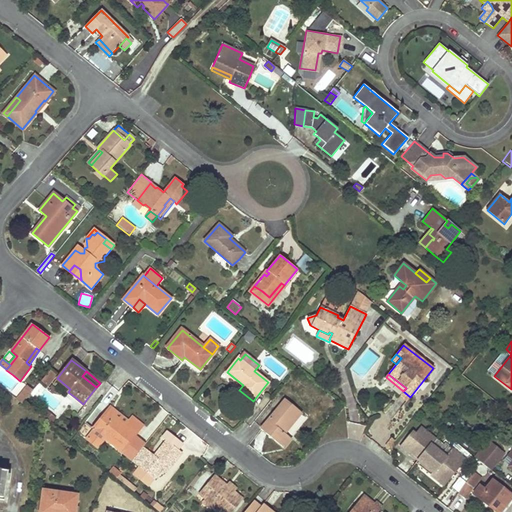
[(44,385),(40,382),(34,390),(30,394),(34,397),(44,385)]
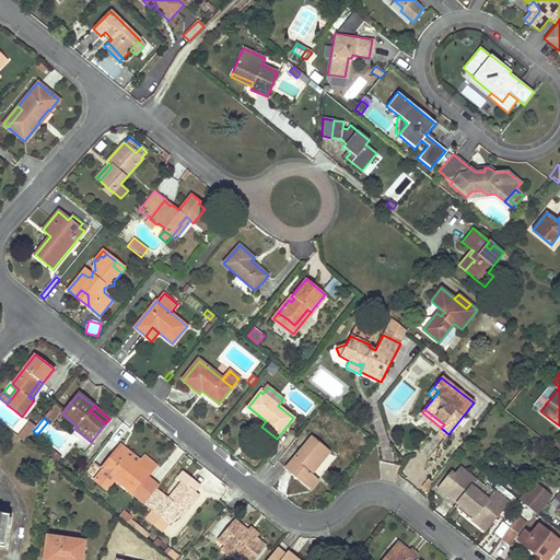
[(19,436),(25,441),(33,431),(37,427),(31,422),(19,436)]
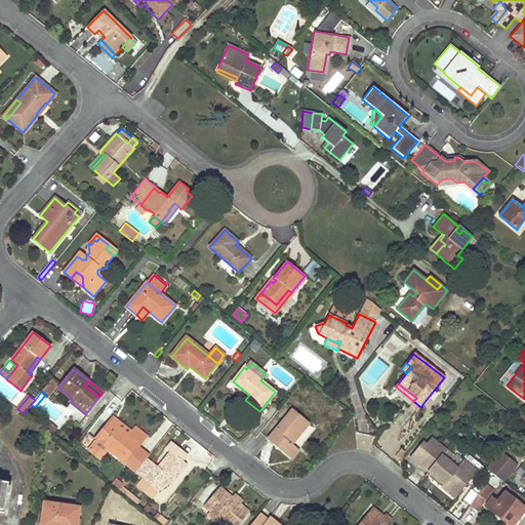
[(294,442),(301,433),(309,423),(292,409),(268,440),(290,459),(298,450),(290,443),(292,440),(294,442)]
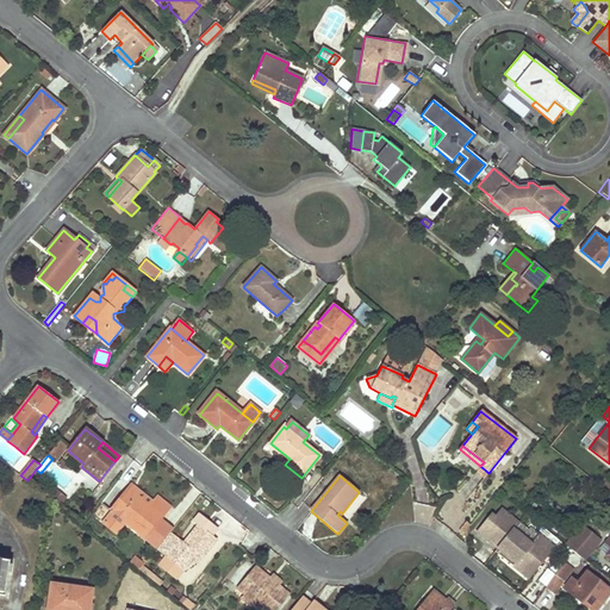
[(64,498),(56,490),(51,483),(44,491),(50,497),(50,498),(58,505),(64,498)]
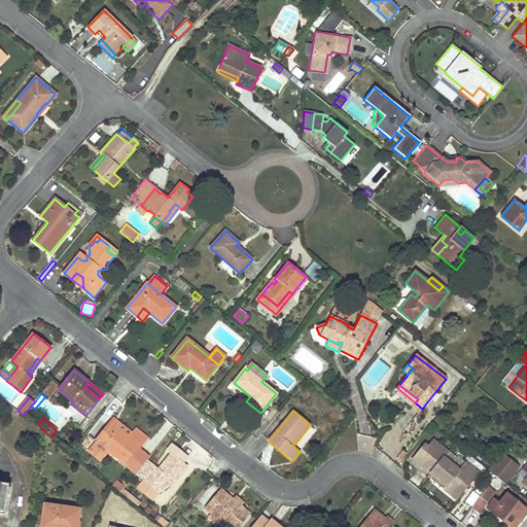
[(131,433),(113,419),(111,422),(129,436),(131,433)]
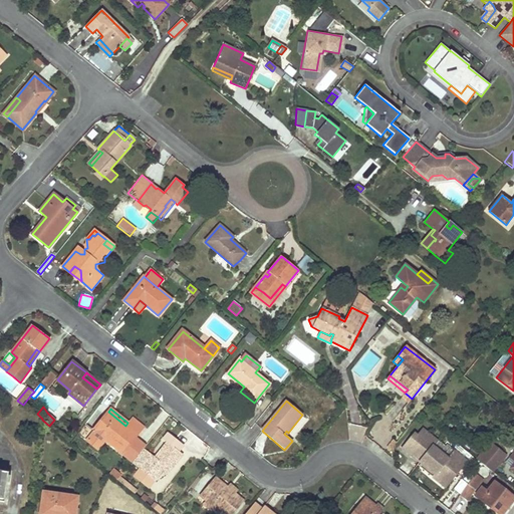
[(93,430),(99,435),(105,440),(107,439),(111,442),(110,444),(122,454),(144,428),(132,418),(127,423),(125,426),(108,412),(93,430)]
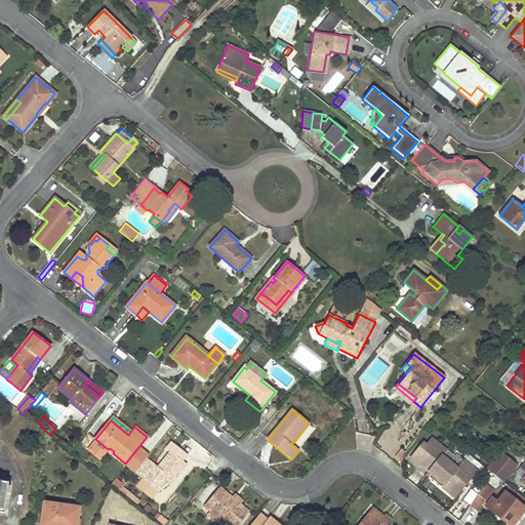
[(95,442),(93,441),(95,439),(89,435),(82,444),(89,450),(95,442)]
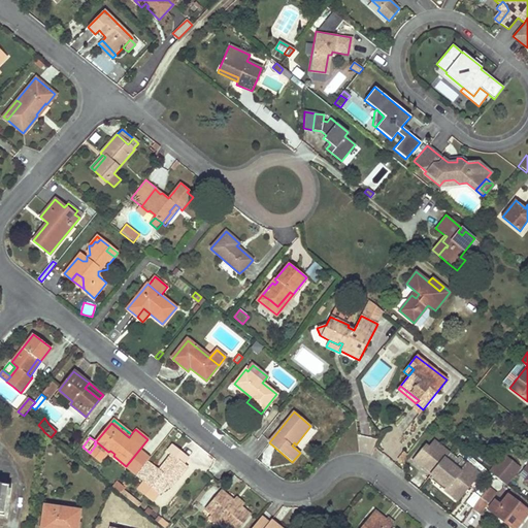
[(450,471),(454,466),(446,459),(450,454),(434,441),(429,449),(426,446),(414,461),(431,475),(448,488),(446,491),(453,497),(463,484),(469,488),(480,474),(467,464),(461,471),(457,476),(450,471)]
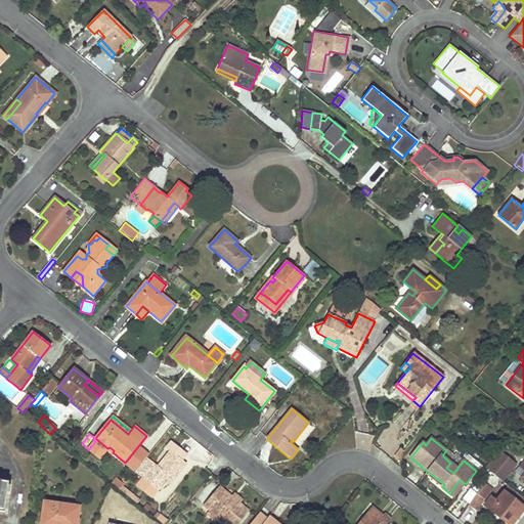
[(95,441),(89,449),(100,459),(106,450),(95,441)]
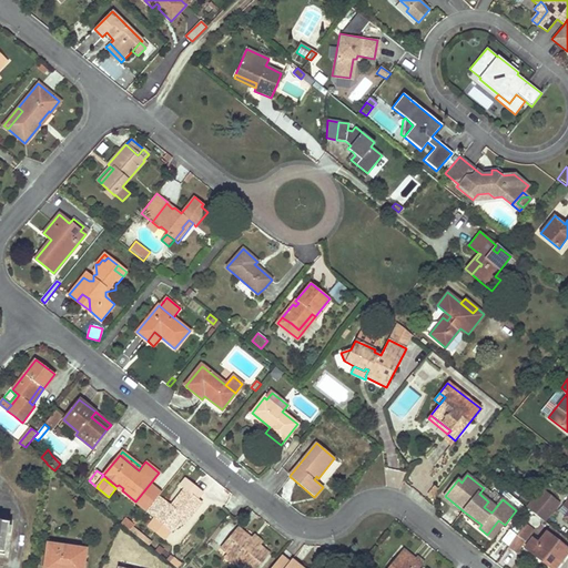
[(178,521),(183,516),(186,519),(201,501),(196,498),(202,492),(185,478),(180,485),(184,489),(171,506),(158,495),(145,510),(154,517),(171,530),(176,524),(178,521)]
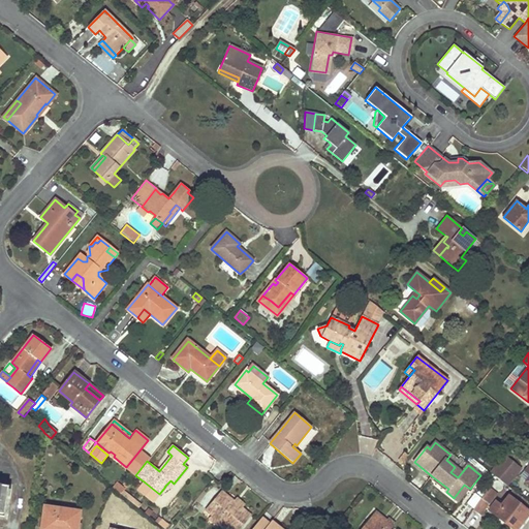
[(492,470),(500,476),(508,484),(520,469),(504,457),(492,470)]
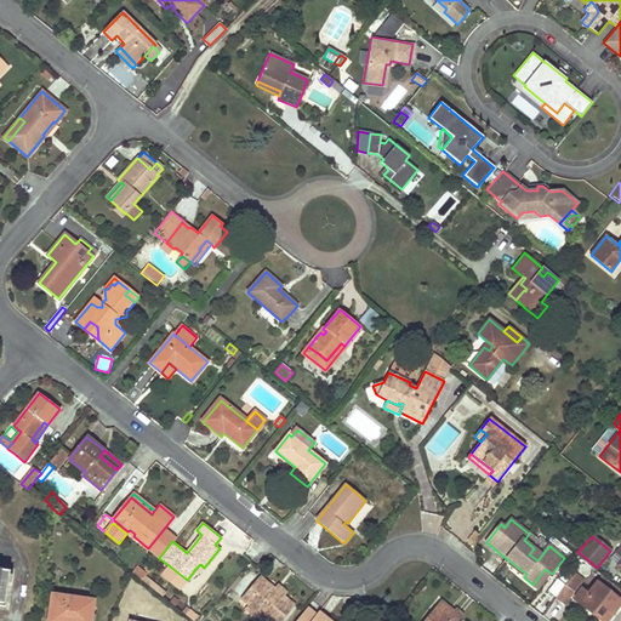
[(542,554),(534,548),(529,554),(537,560),(542,554)]
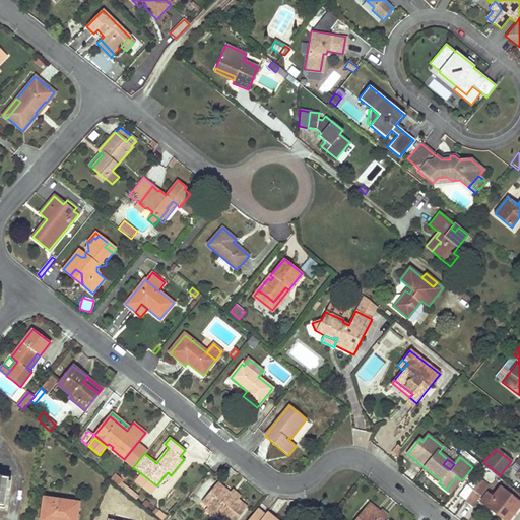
[(441,480),(425,468),(423,471),(439,483),(441,480)]
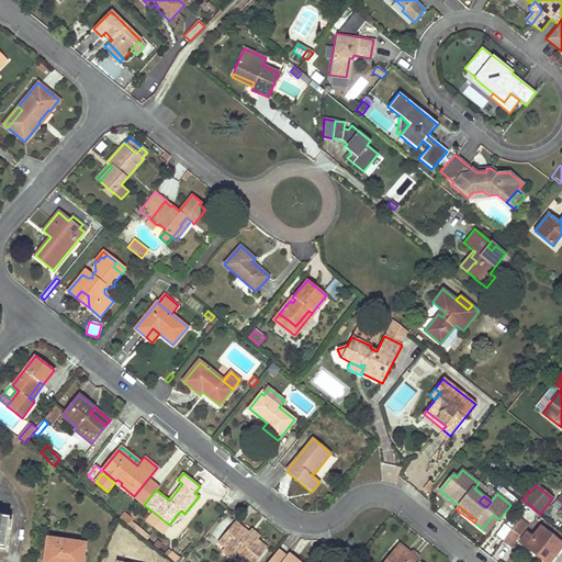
[(169,525),(153,512),(146,520),(161,534),(169,525)]
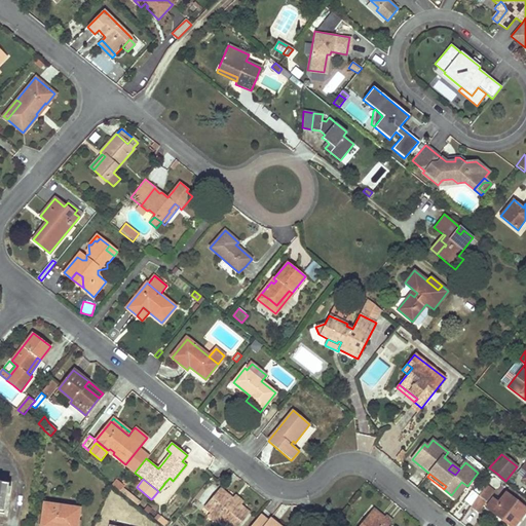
[(112,484),(119,491),(123,486),(115,480),(112,484)]
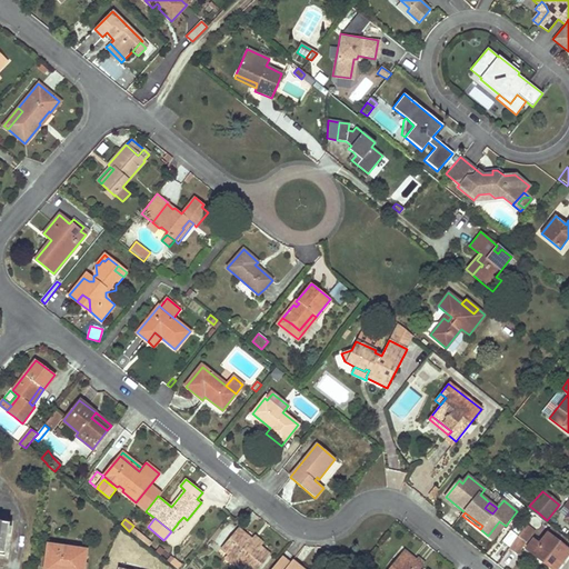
[(499,521),(488,536),(493,540),(506,526),(499,521)]
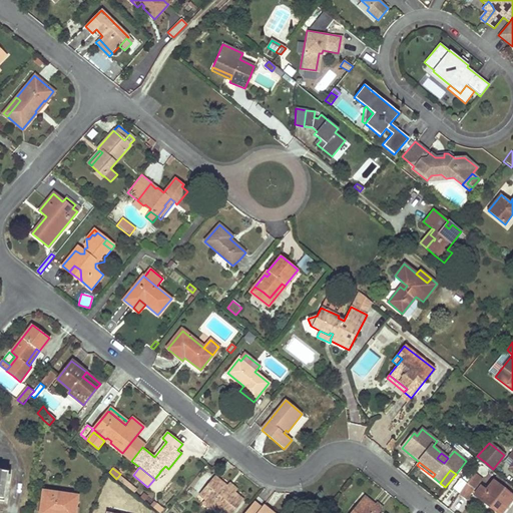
[(482,480),(474,473),(459,494),(467,499),(482,480)]
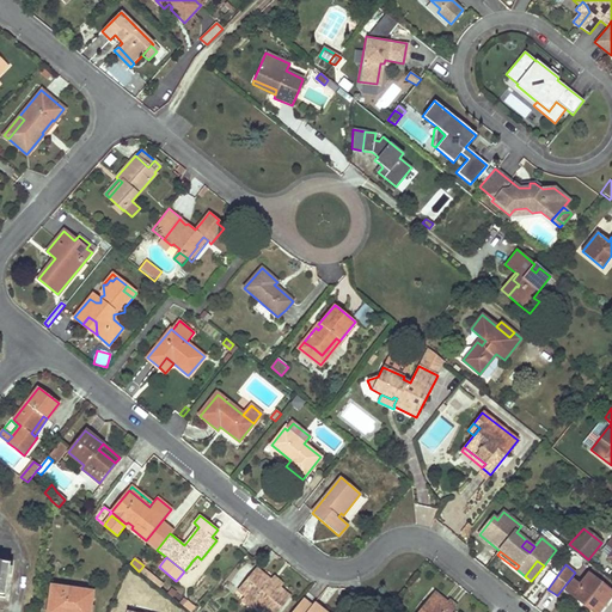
[(276,611),(291,597),(283,591),(276,585),(274,587),(269,582),(270,580),(256,568),(238,589),(245,597),(257,606),(264,611),(276,611)]
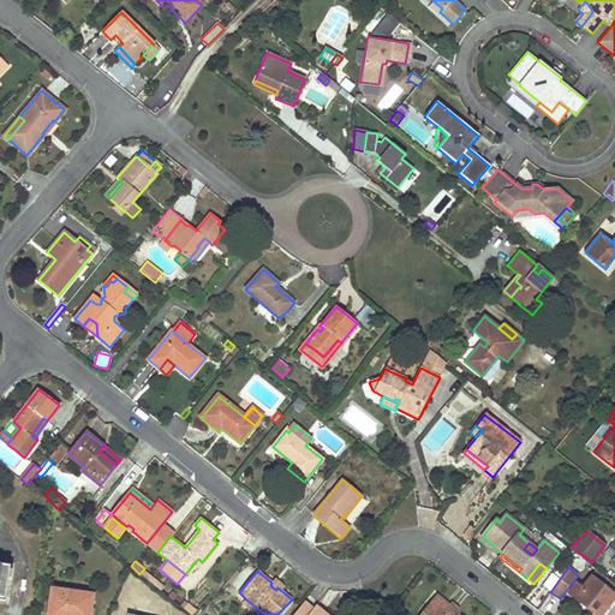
[(614,595),(610,592),(614,586),(614,584),(597,571),(583,587),(575,581),(568,592),(597,614),(599,614),(614,595)]
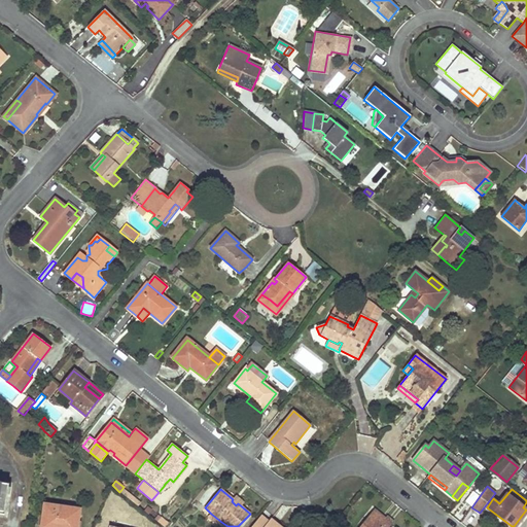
[(125,495),(137,505),(139,502),(127,492),(125,495)]
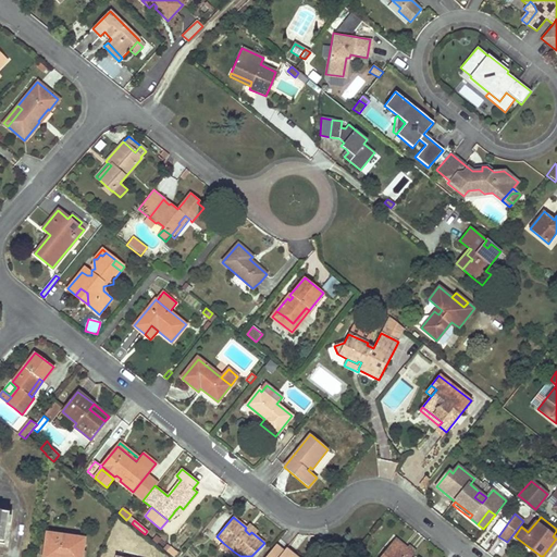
[(249,534),(251,532),(255,534),(257,531),(249,524),(246,528),(245,530),(249,534)]
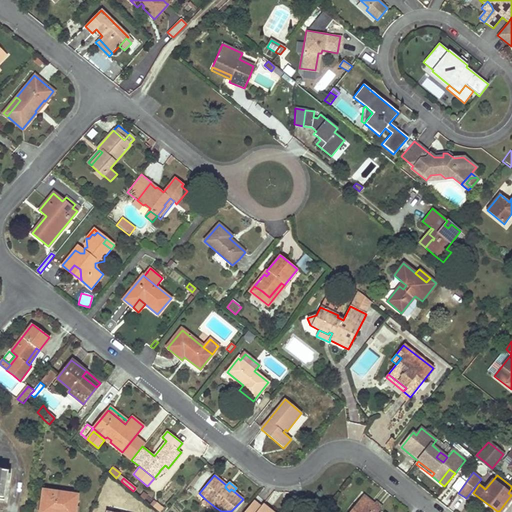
[(37,511),(72,511),(75,495),(41,490),(37,511)]
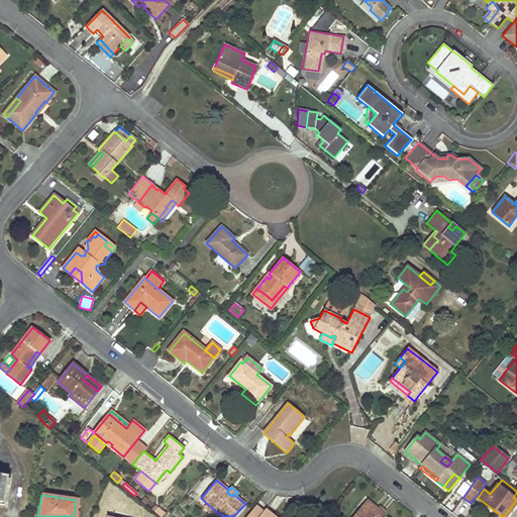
[(366,500),(363,504),(358,509),(362,512),(357,516),(353,516),(352,516),(351,516),(381,516),(385,512),(379,507),(375,511),(372,508),(373,506),(366,500)]
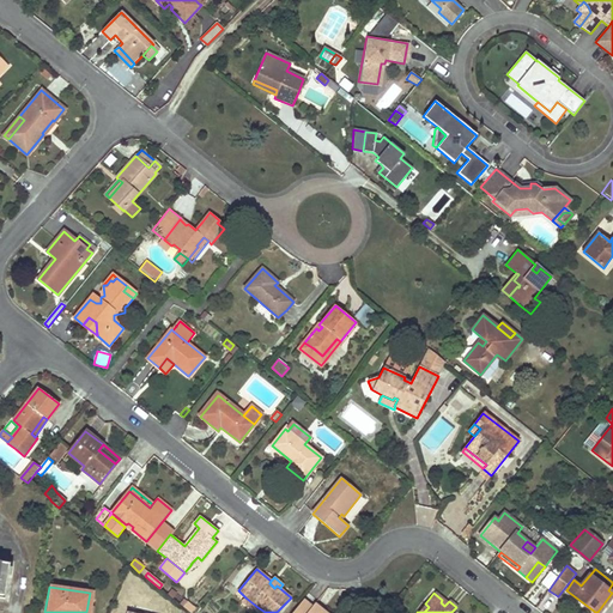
[(305,596),(291,612),(307,612),(315,604),(305,596)]
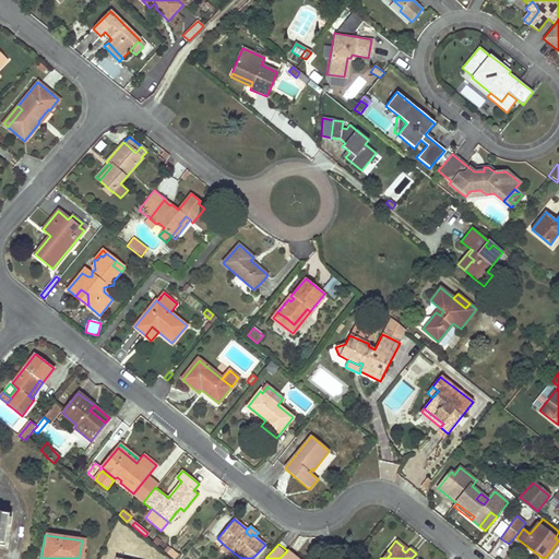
[(235,554),(224,545),(222,548),(232,557),(235,554)]
